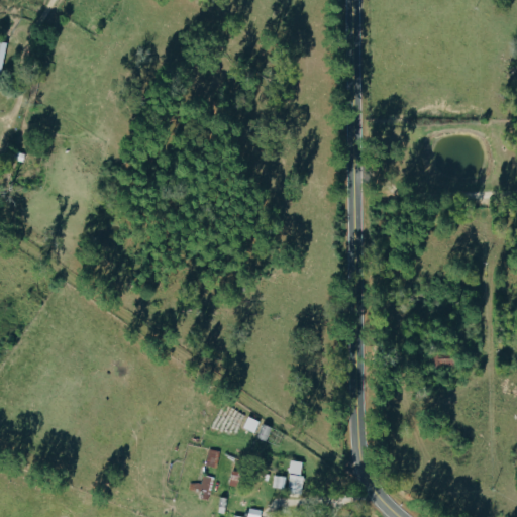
[(8,41),(0,39),(0,70),(2,71),(8,41)]
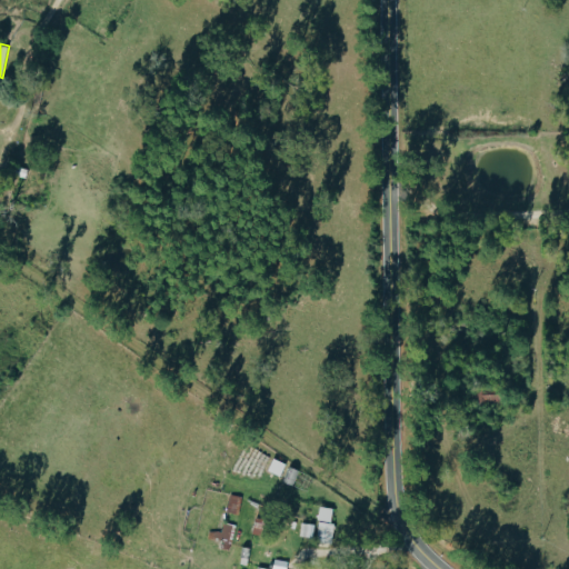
[(299,469),(290,468),(287,482),(296,485),(299,469)]
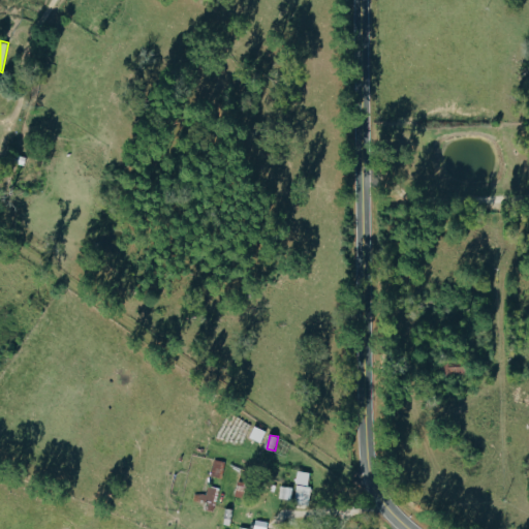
[(211,475),(222,477),(225,461),(214,460),(211,475)]
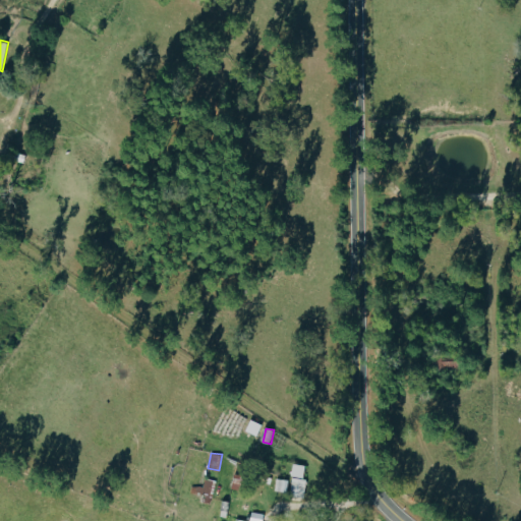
[(292,496),(306,495),(305,464),(292,464),(292,496)]
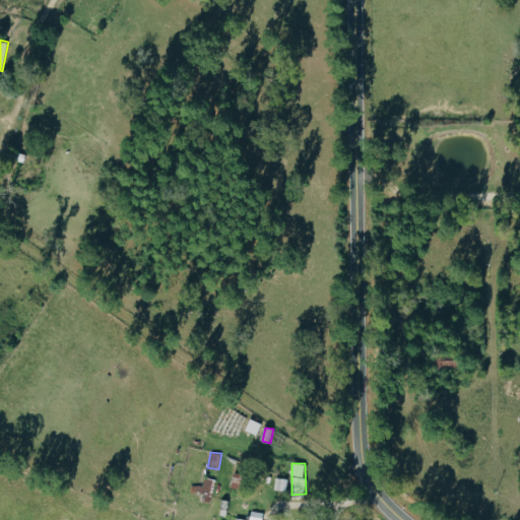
[(192,491),(205,492),(204,502),(213,502),(214,478),(204,478),(204,485),(192,485),(192,491)]
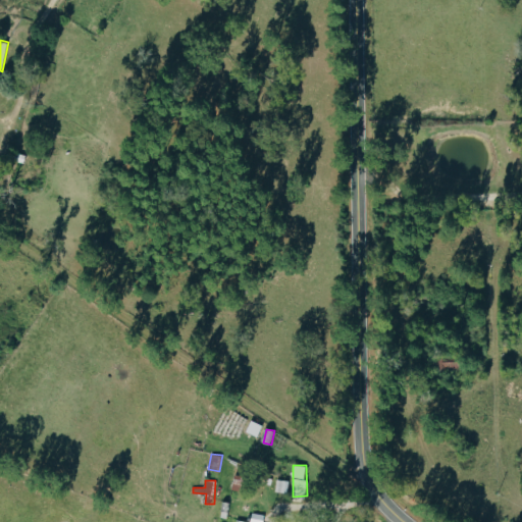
[(239,521),(264,521),(265,514),(253,513),(251,521),(240,520),(239,521)]
